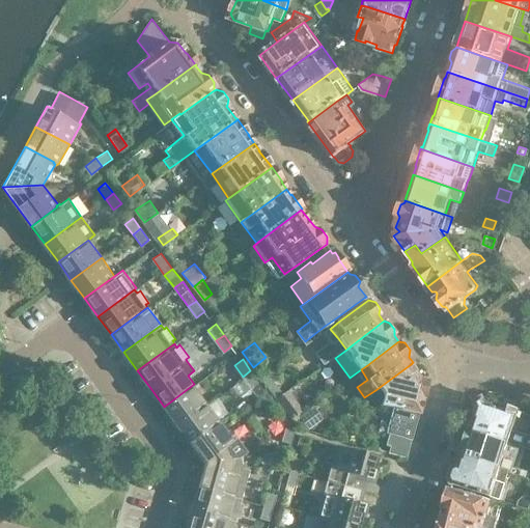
[(411,364),(380,387),(384,393),(382,404),(392,406),(385,431),(411,438),(418,412),(420,413),(428,381),(427,380),(428,374),(425,370),(420,368),(416,371),(411,364)]
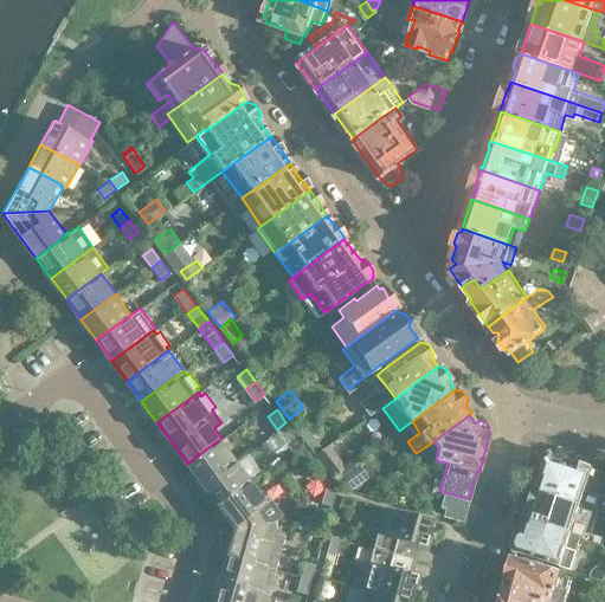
[(277,429),(287,441),(295,434),(285,422),(277,429)]
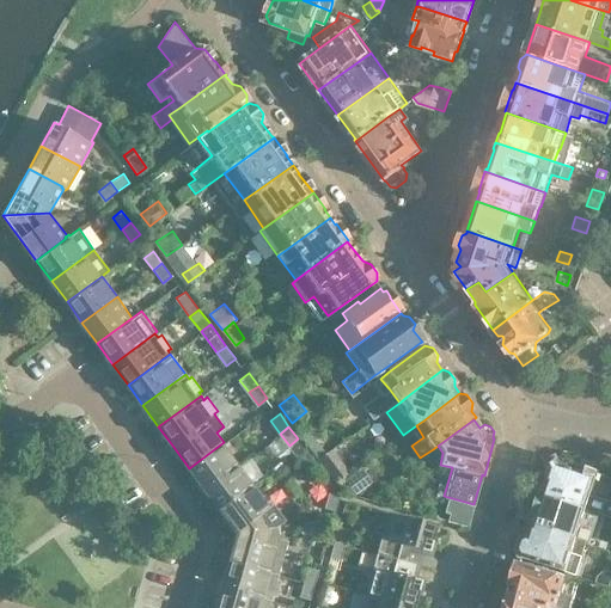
[(309,444),(321,459),(329,454),(317,438),(322,435),(316,427),(303,435),(309,444)]
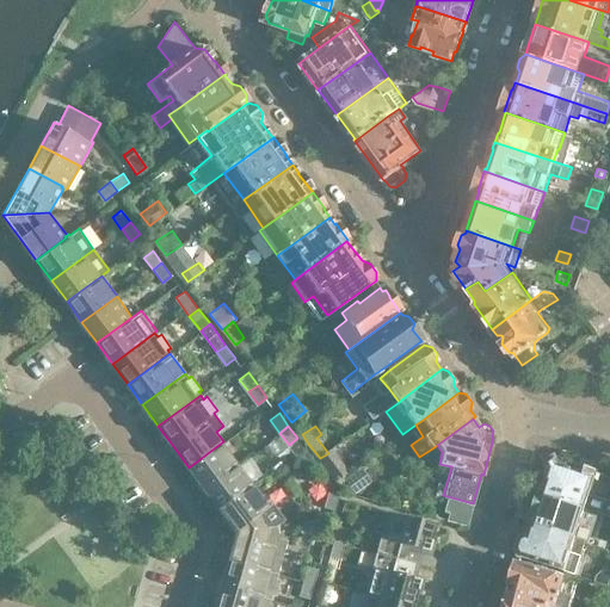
[(223,441),(189,468),(203,488),(240,463),(223,441)]
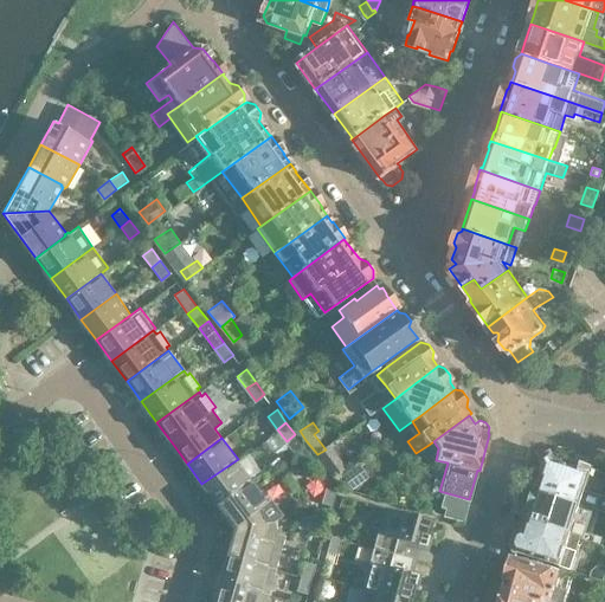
[(332,446),(319,455),(336,479),(349,468),(332,446)]
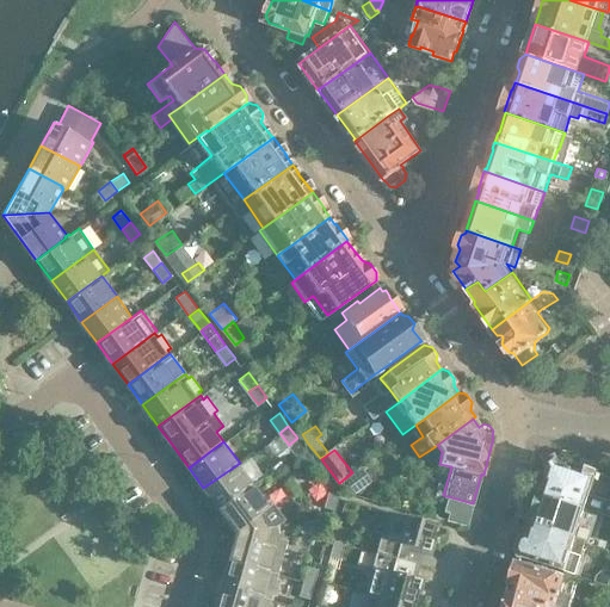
[(541,490),(541,491),(586,505),(609,512),(609,474),(596,470),(595,460),(584,457),(578,464),(575,463),(574,466),(560,462),(556,454),(552,457),(546,459),(549,468),(546,479),(547,481),(543,490),(541,490)]
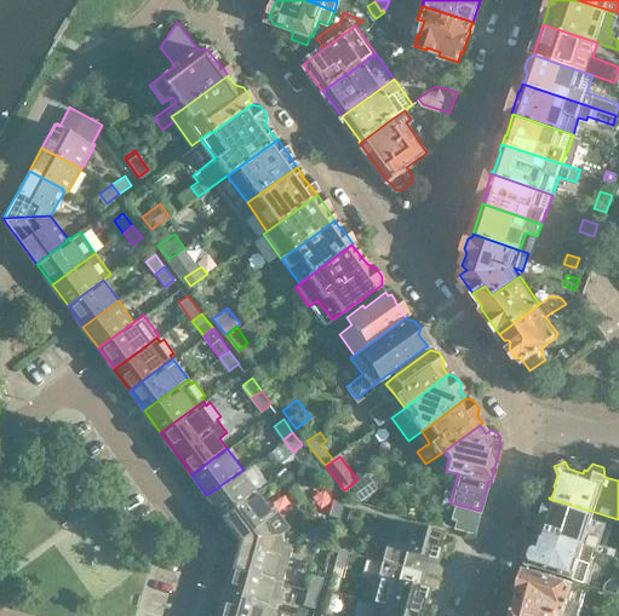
[(244,470),(206,495),(222,517),(258,490),(244,470)]
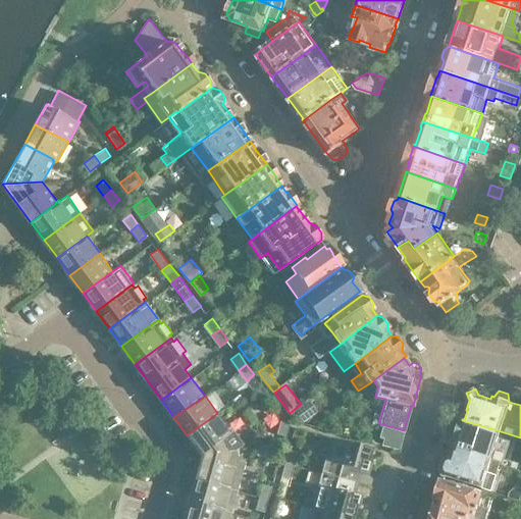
[(311,399),(295,410),(303,421),(319,410),(311,399)]
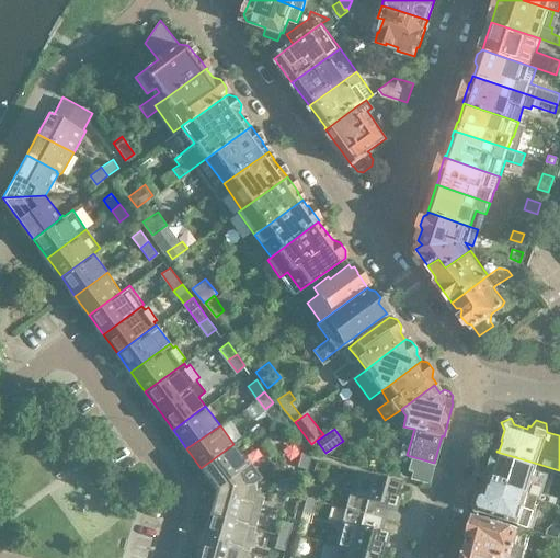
[(233,444),(201,468),(216,489),(235,485),(254,481),(261,477),(250,463),(249,464),(233,444)]
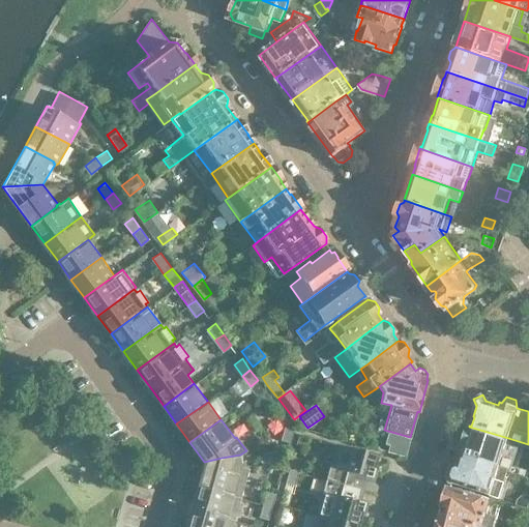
[(291,441),(294,428),(285,426),(281,439),(291,441)]
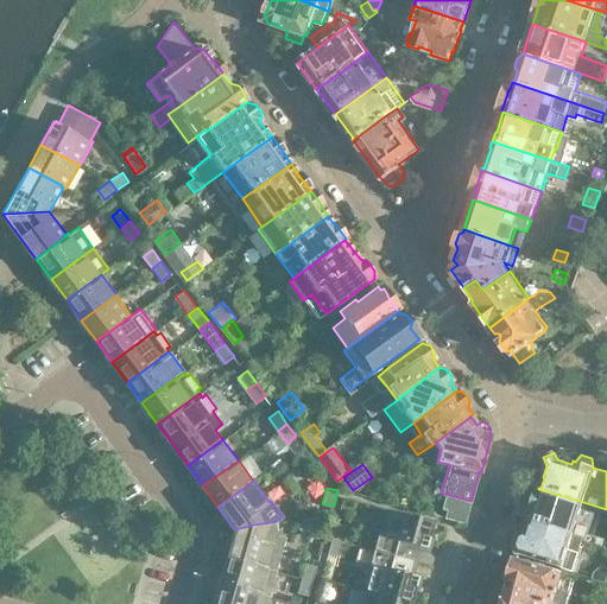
[(529,520),(529,521),(573,535),(582,539),(583,539),(594,507),(583,503),(583,502),(538,489),(531,509),(533,510),(531,520),(529,520)]
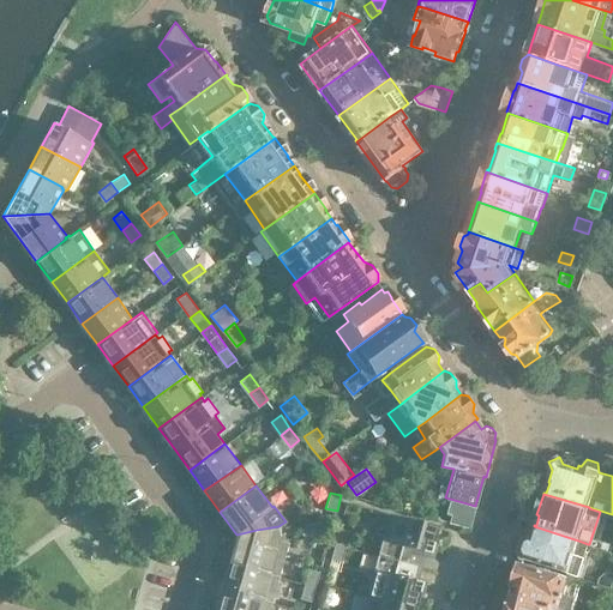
[(432,542),(437,526),(391,513),(384,537),(383,537),(378,554),(398,560),(402,545),(430,553),(432,542)]
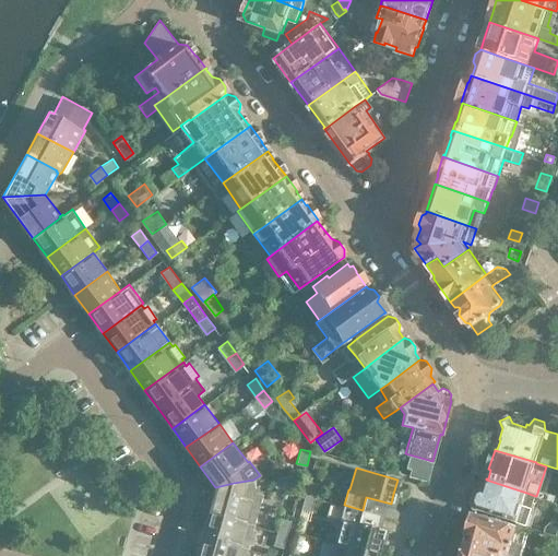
[(215,487),(209,512),(254,524),(263,494),(256,492),(253,480),(234,483),(215,487)]
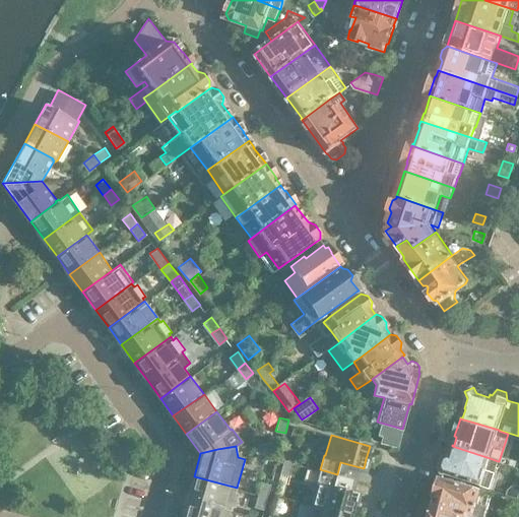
[(284,459),(294,462),(297,449),(287,446),(284,459)]
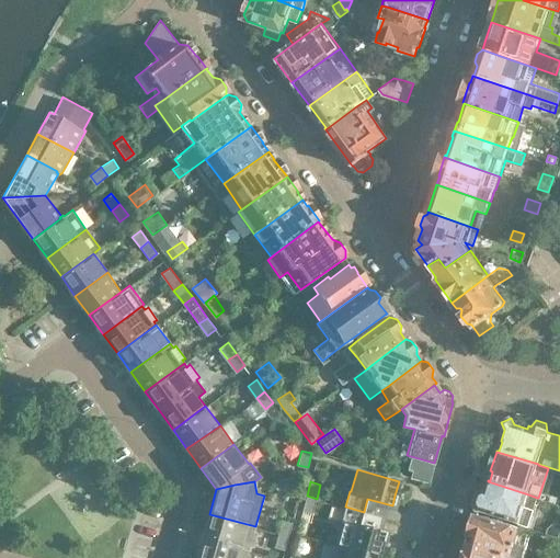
[(475,503),(478,510),(488,512),(488,514),(520,523),(520,522),(530,526),(536,508),(534,508),(537,498),(528,494),(488,481),(484,490),(483,490),(478,492),(475,503)]
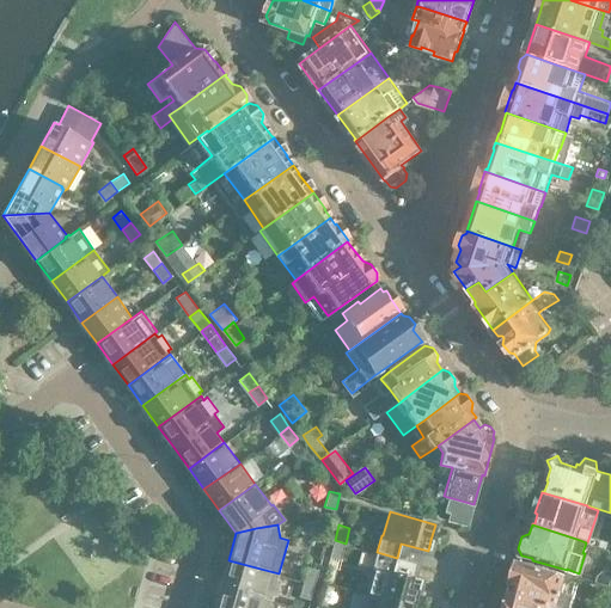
[(341,557),(346,544),(335,540),(330,554),(341,557)]
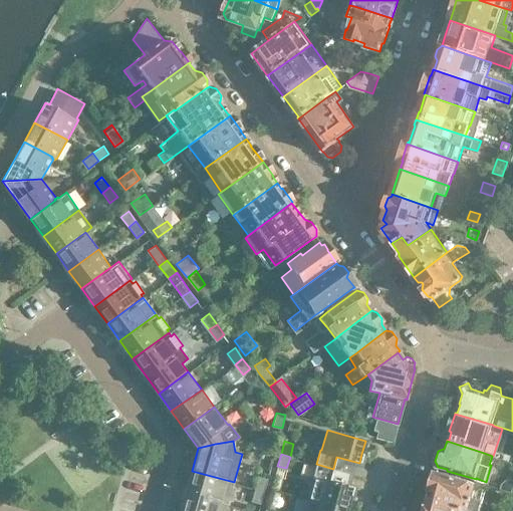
[(333,469),(316,464),(312,478),(314,478),(308,498),(346,509),(352,487),(329,481),(333,469)]
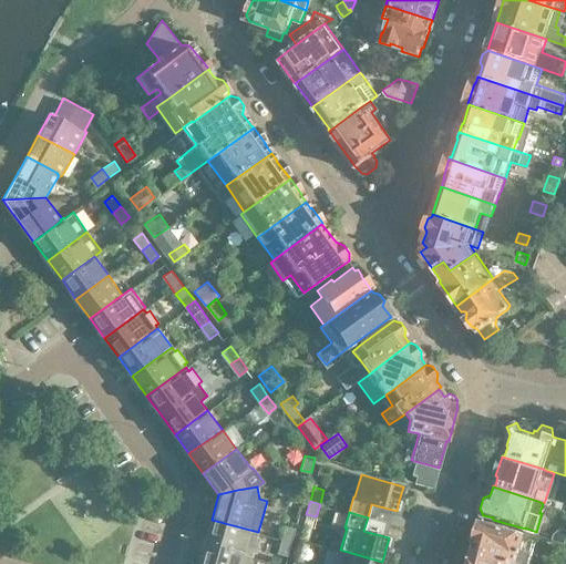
[(212,520),(205,542),(251,555),(253,552),(256,553),(259,537),(256,536),(258,532),(212,520)]
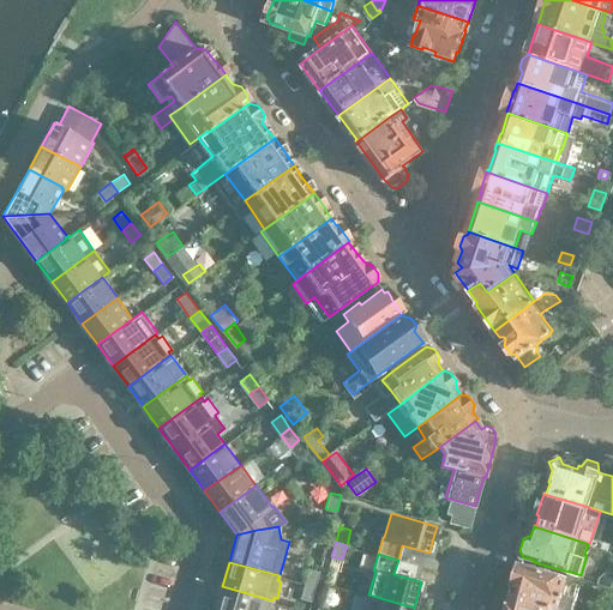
[(515,583),(511,596),(562,609),(565,609),(571,609),(576,597),(575,597),(580,581),(569,579),(570,577),(534,566),(533,568),(520,565),(518,567),(512,571),(511,577),(515,583)]
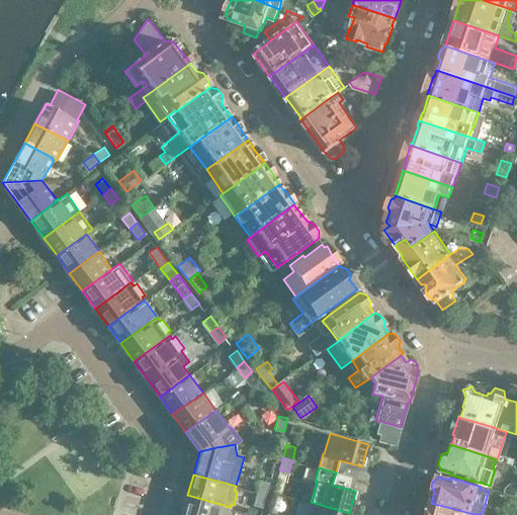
[(267,481),(258,478),(254,491),(264,494),(267,481)]
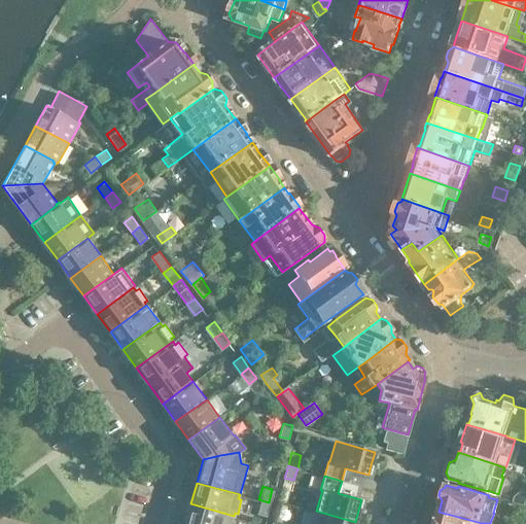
[(513,498),(525,502),(525,489),(524,489),(520,490),(515,493),(513,498)]
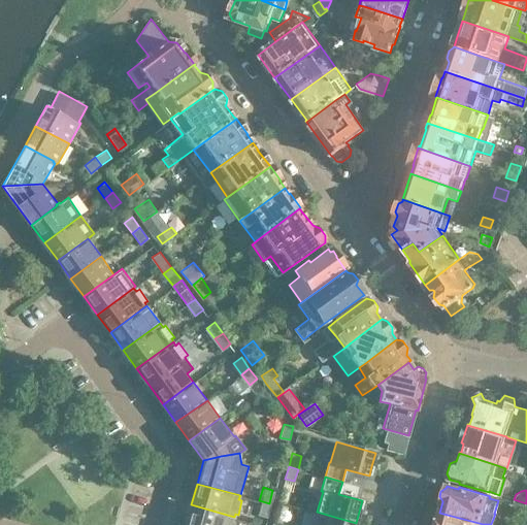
[(269,503),(259,500),(256,513),(265,516),(269,503)]
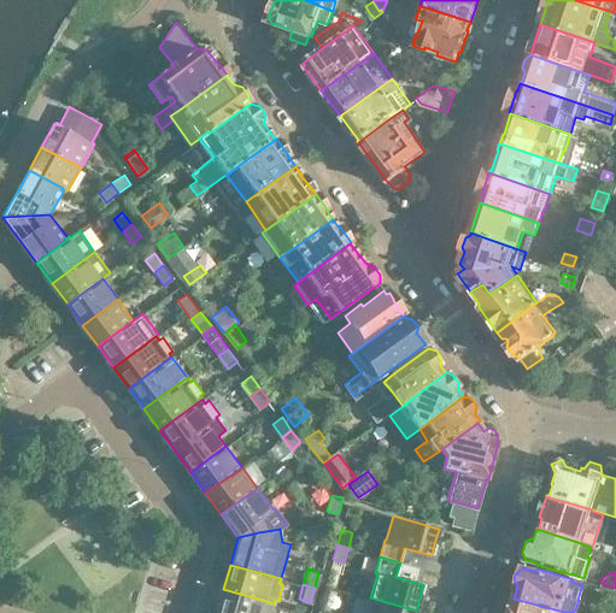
[(223,589),(216,612),(273,612),(275,609),(273,608),(274,603),(223,589)]
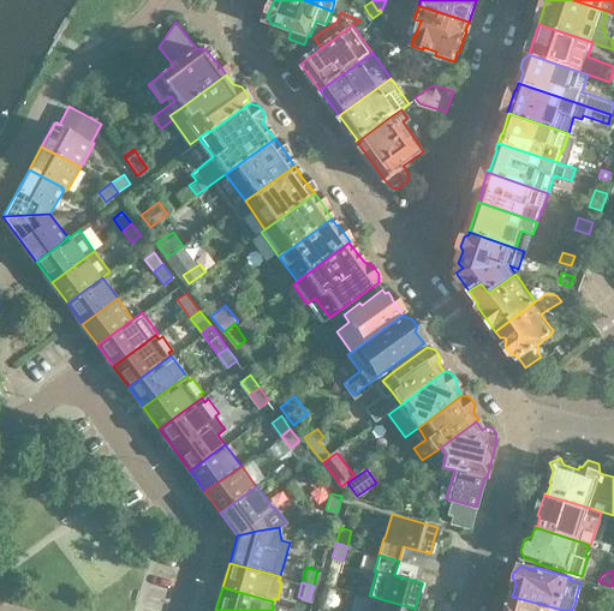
[(413,610),(415,609),(369,595),(364,610),(413,610)]
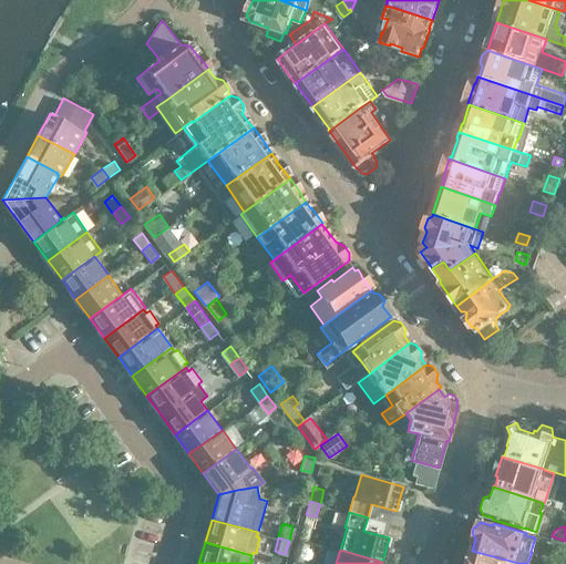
[(472,551),(467,563),(522,563),(518,563),(472,551)]
